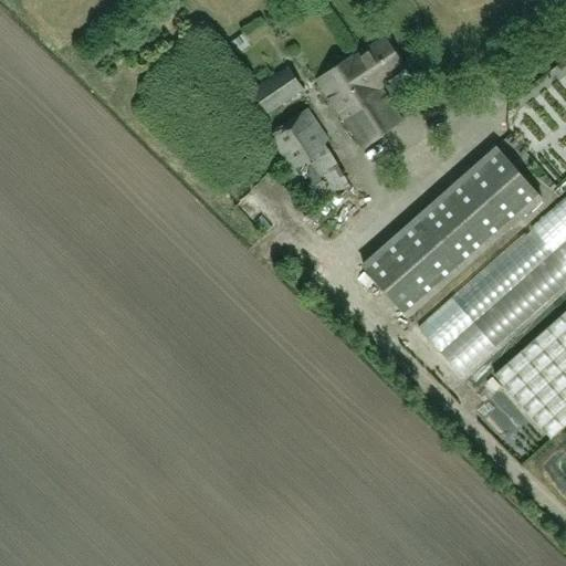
[(338,112),(377,85),(405,67),(385,38),(354,59),(353,55),(316,80),(338,112)]
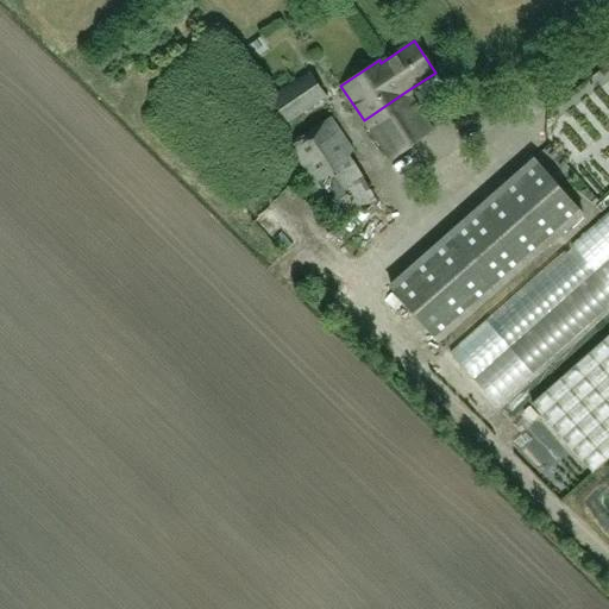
[(327,96),(309,73),(274,99),(289,123),(327,96)]
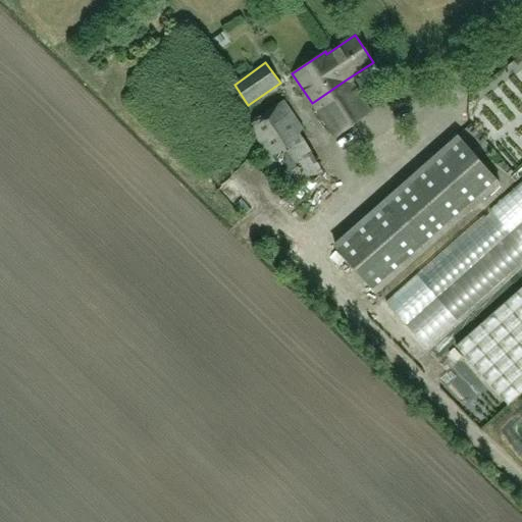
[(348,79),(312,103),(317,112),(319,111),(335,136),(370,112),(348,79)]
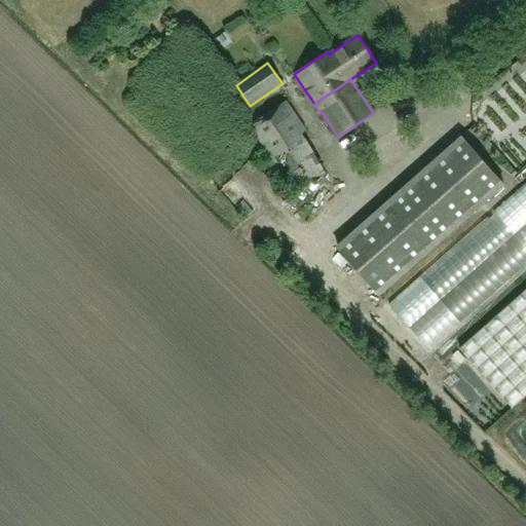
[(296,195),(328,174),(303,136),(306,129),(287,101),(249,126),(252,130),(251,132),(296,195)]
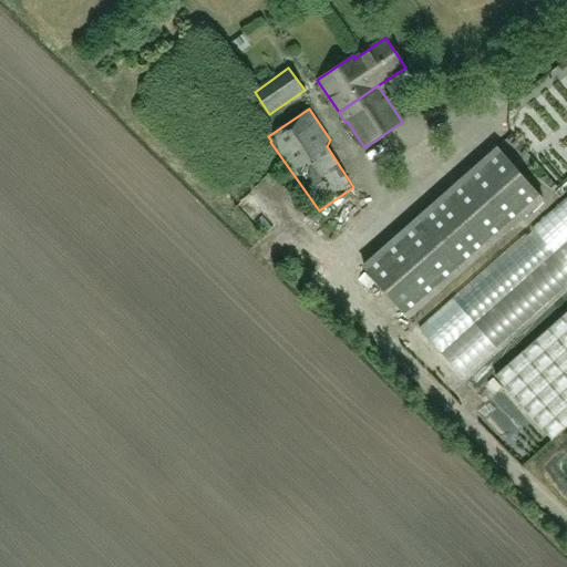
[(544,200),(497,147),(363,265),(411,318),(544,200)]
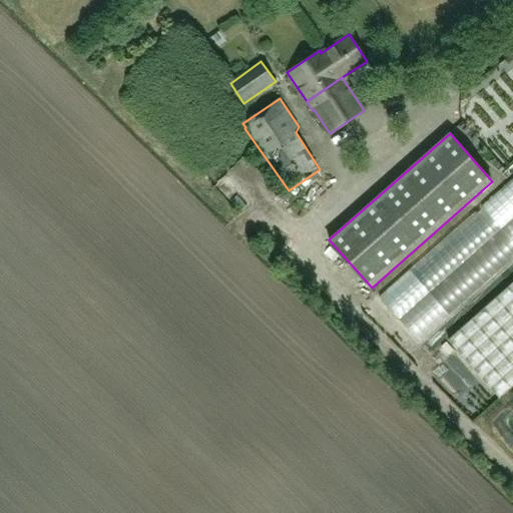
[(420,342),(512,259),(512,178),(380,297),(420,342)]
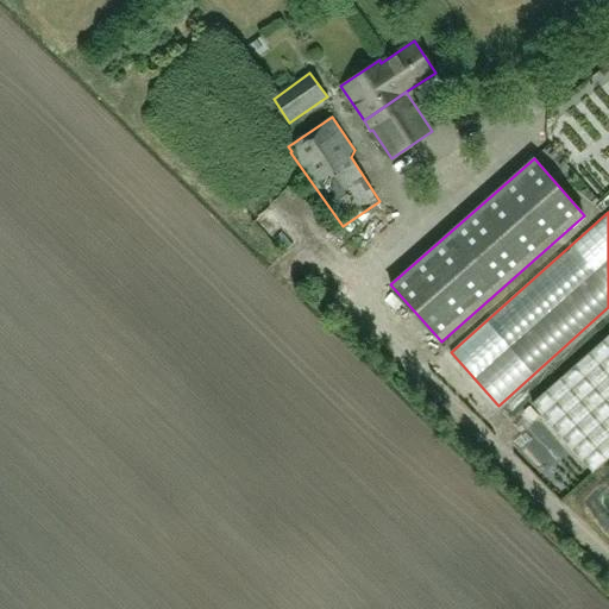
[(608,336),(533,403),(594,472),(608,458),(608,336)]
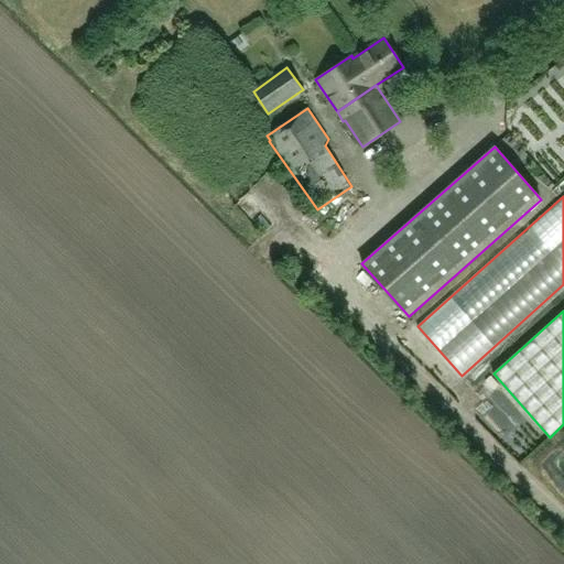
All buildings are outlined.
